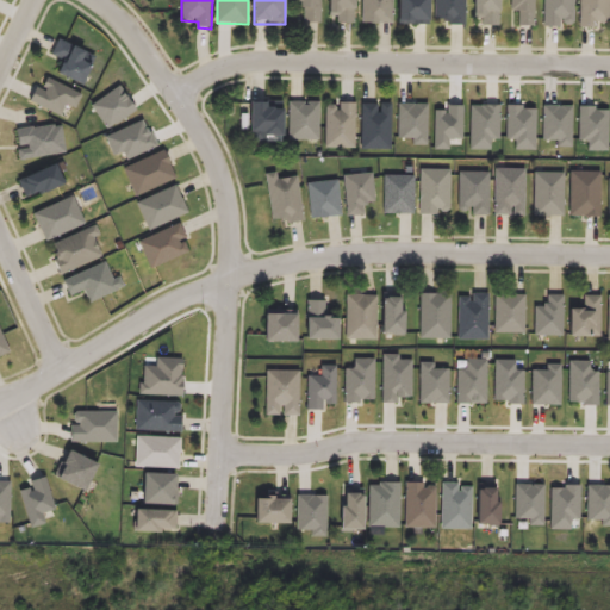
[(290,0),(290,7),(304,8),(304,23),(319,24),(319,0),(290,0)]
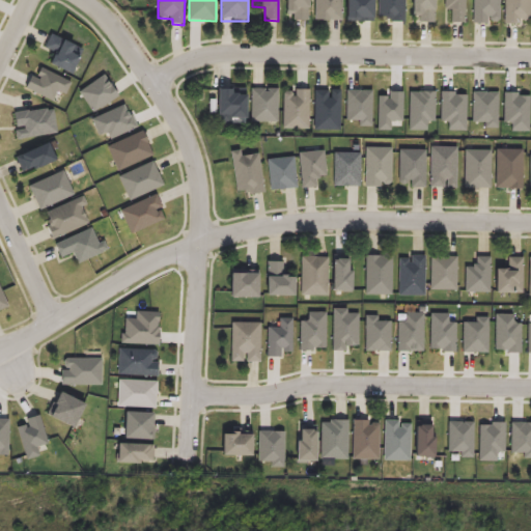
[(284,0),(284,14),(294,14),(294,20),(306,20),(306,0),(284,0)]
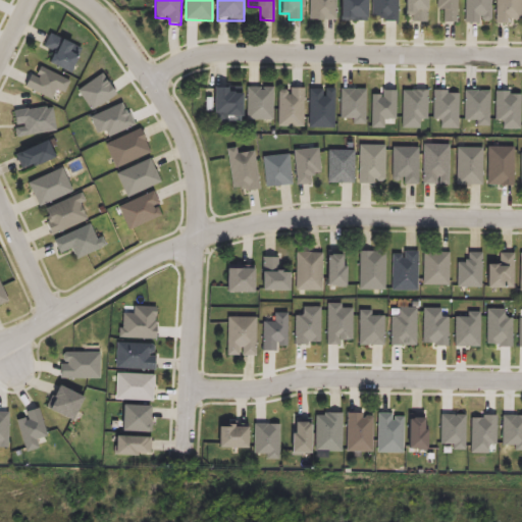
[(309,0),(309,20),(336,21),(336,0),(309,0)]
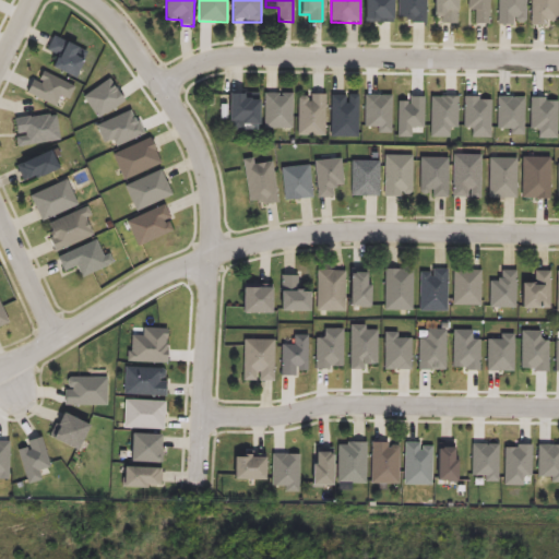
[(365,0),(365,24),(392,24),(392,0),(365,0)]
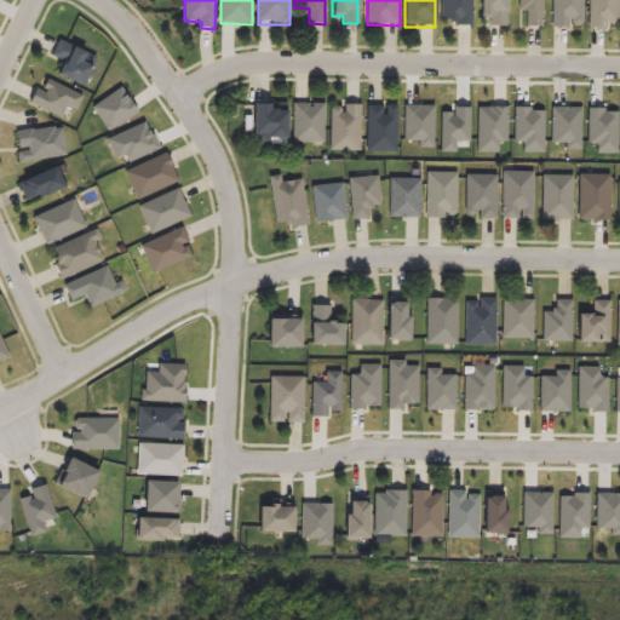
[(441,0),(441,23),(459,23),(459,28),(472,28),(472,0),(441,0)]
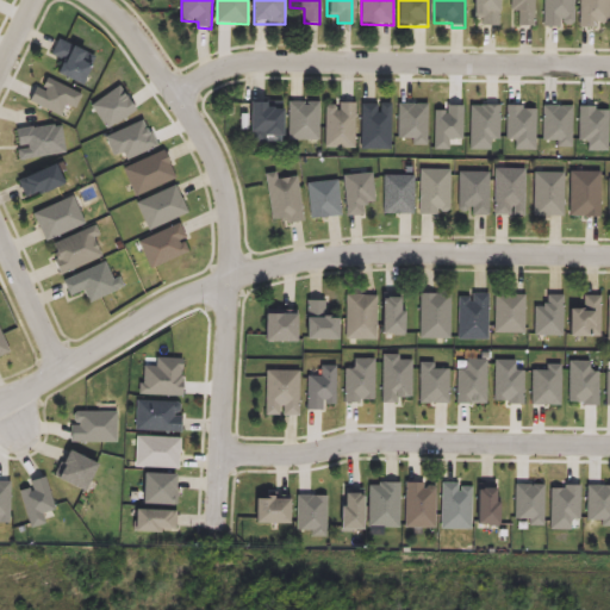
[(473,0),(473,20),(484,20),(484,27),(499,27),(499,0),(473,0)]
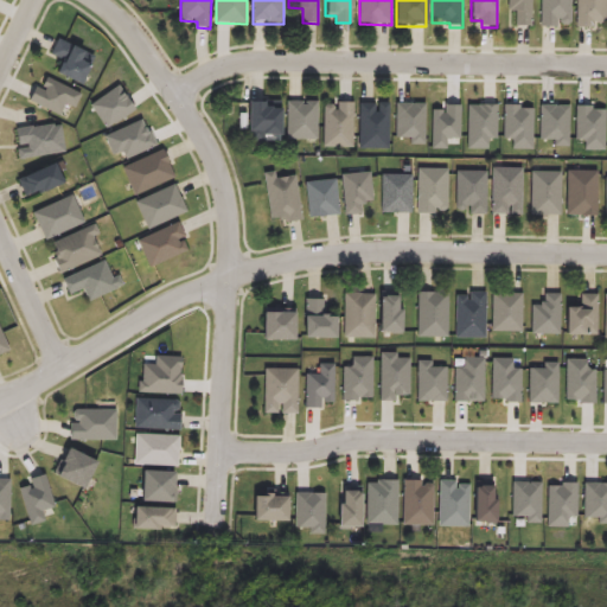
[(516,26),(534,26),(534,0),(508,0),(508,2),(516,2),(516,26)]
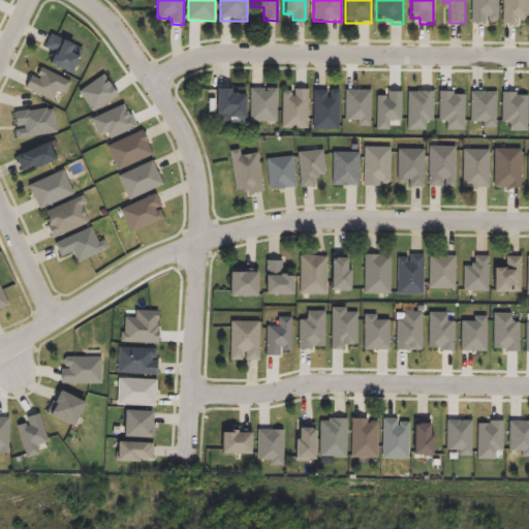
[(471,0),(471,24),(487,24),(487,14),(498,16),(498,0),(471,0)]
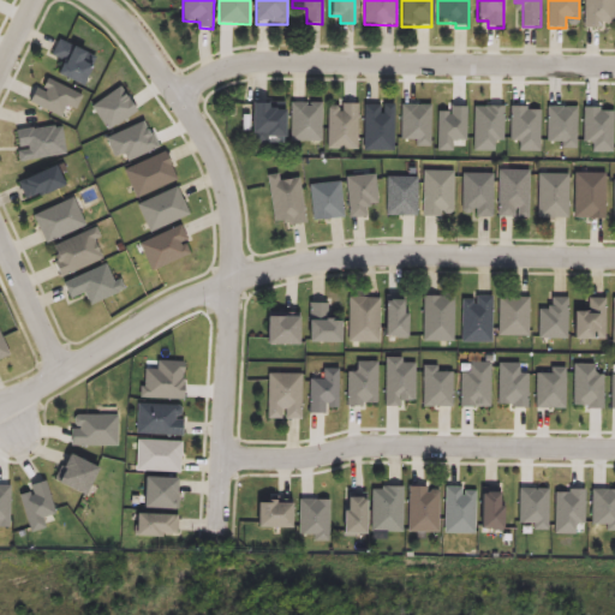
[(614,0),(585,0),(585,29),(602,29),(602,23),(614,23),(614,0)]
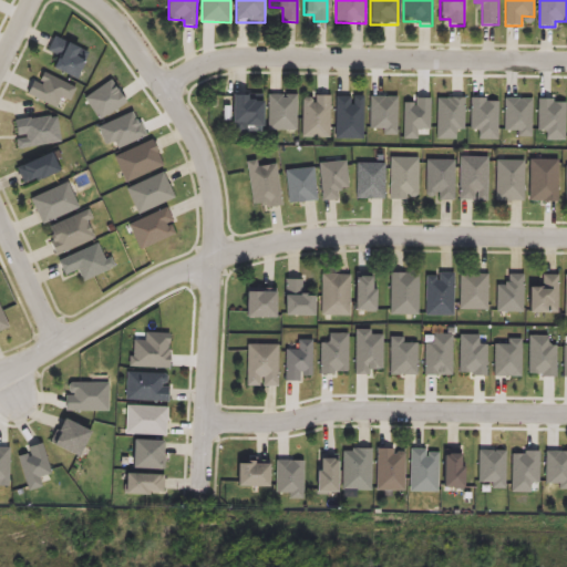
[(45,55),(58,61),(53,76),(75,88),(83,68),(76,65),(78,61),(84,64),(89,55),(53,38),(45,55)]
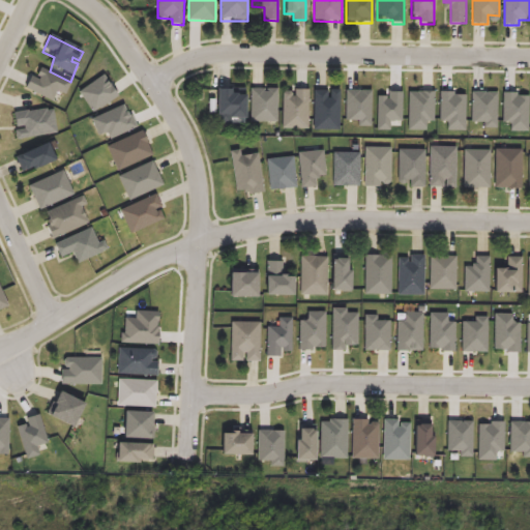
[(39,70),(35,79),(39,81),(38,84),(29,79),(24,92),(52,106),(56,93),(62,96),(67,85),(39,70)]
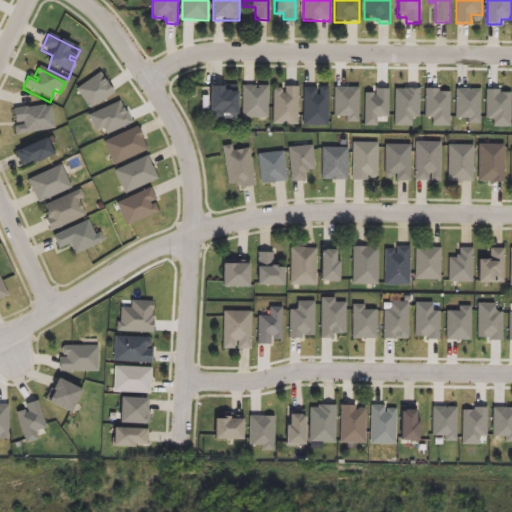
[(90,109),(76,89),(100,73),(113,94),(90,109)]
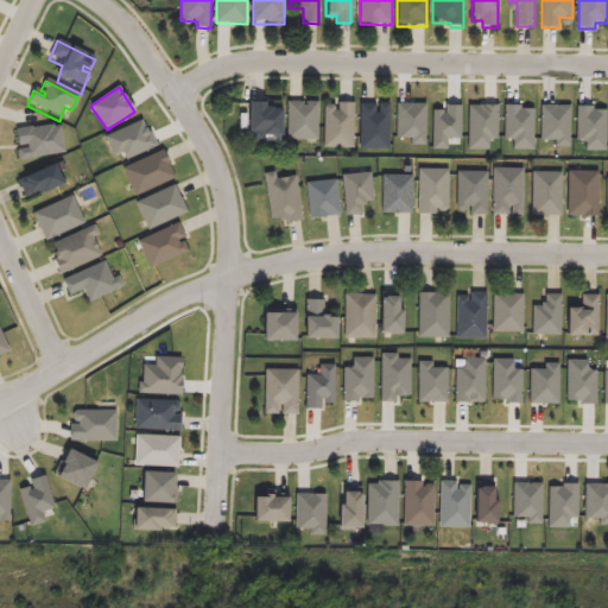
[(289,103),(287,141),(318,143),(320,103),(289,103)]
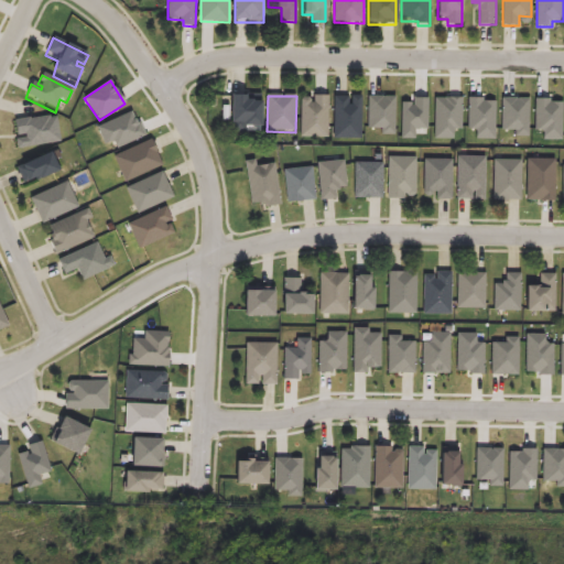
[(335,97),(335,141),(364,141),(364,97),(353,96),(353,106),(349,106),(349,97),(335,97)]
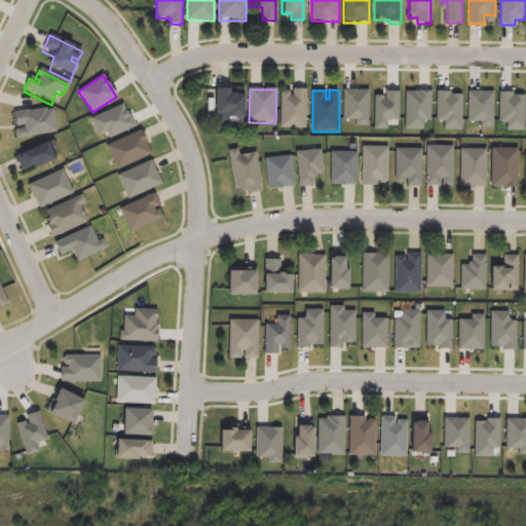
[(282,130),(306,130),(307,90),(295,90),(295,98),(292,98),(292,91),(282,91),(282,130)]
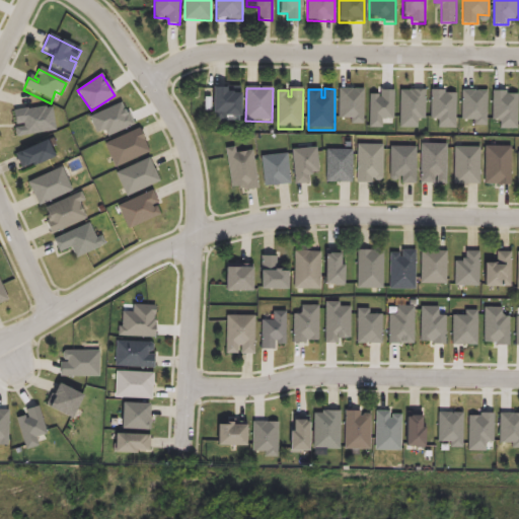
[(214,122),(242,122),(242,97),(235,97),(235,94),(229,94),(229,91),(214,90),(214,122)]
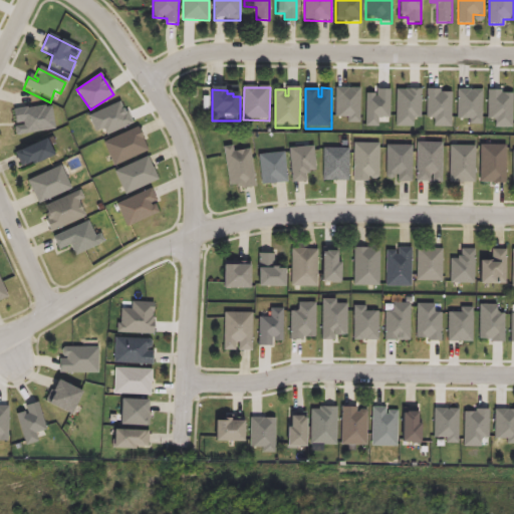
[(335,89),(359,89),(359,123),(348,123),(348,115),(335,115),(335,89)]
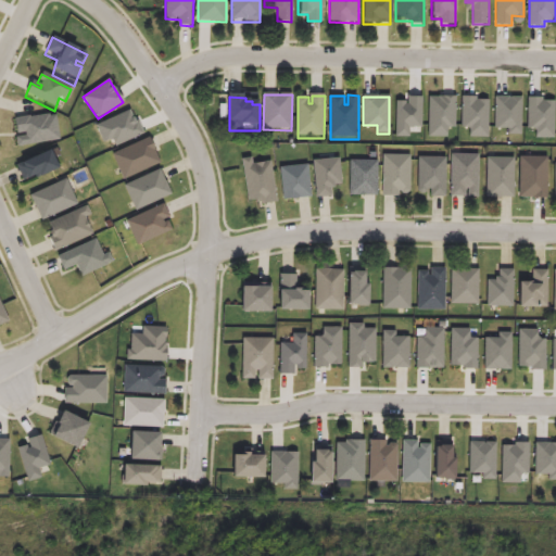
[(396,137),(411,137),(411,127),(422,128),(422,97),(409,97),(409,103),(396,103),(396,137)]
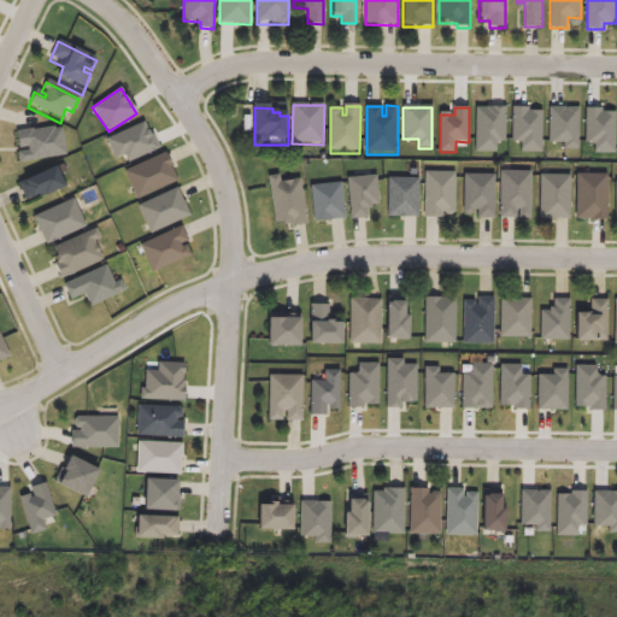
[(475,109),(504,109),(504,142),(499,142),(499,152),(474,152),(475,109)]
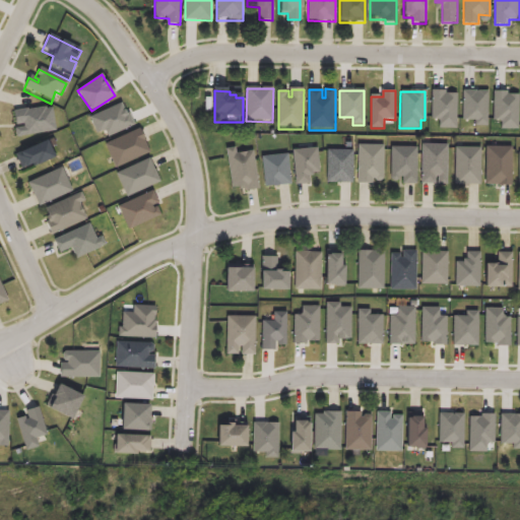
[(432,91),(444,91),(444,95),(457,95),(457,127),(439,127),(439,118),(432,118),(432,91)]
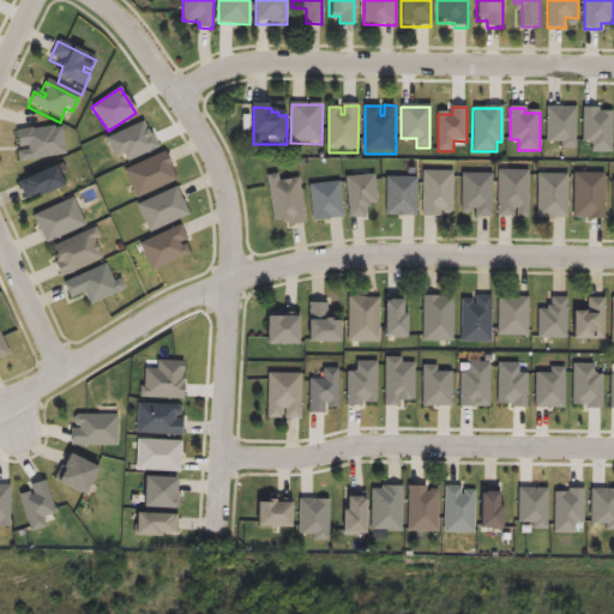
[(546,108),(576,108),(576,150),(561,150),(561,139),(546,139),(546,108)]
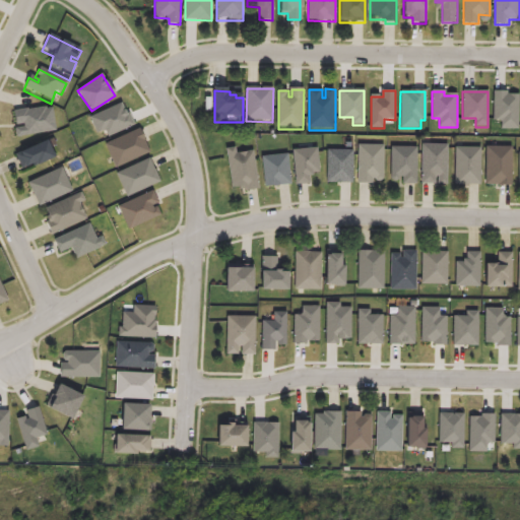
[(492,92),(507,92),(507,95),(519,95),(519,131),(501,131),(501,121),(492,121),(492,92)]
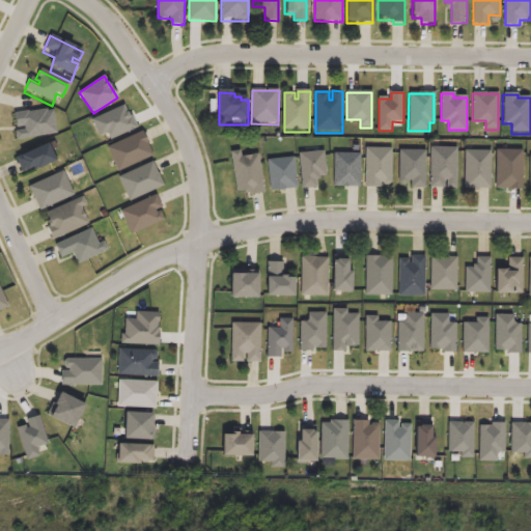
[(91,121),(124,106),(135,128),(102,143),(91,121)]
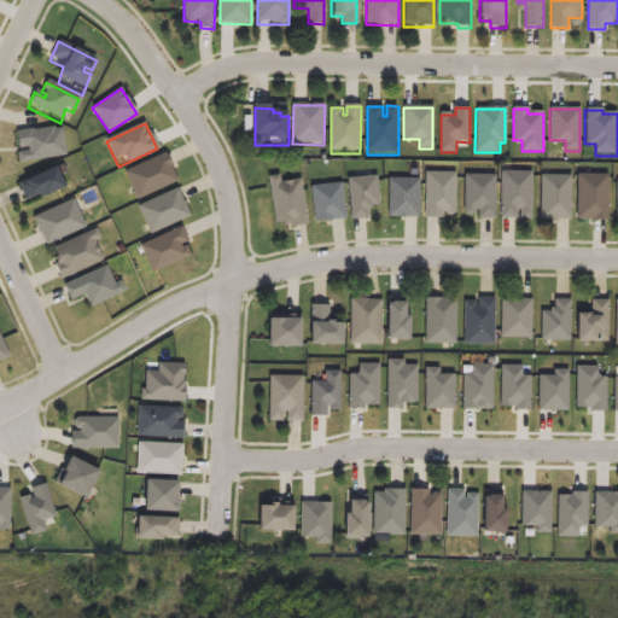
[(15,135),(17,153),(27,152),(27,156),(16,157),(18,167),(65,161),(60,129),(15,135)]
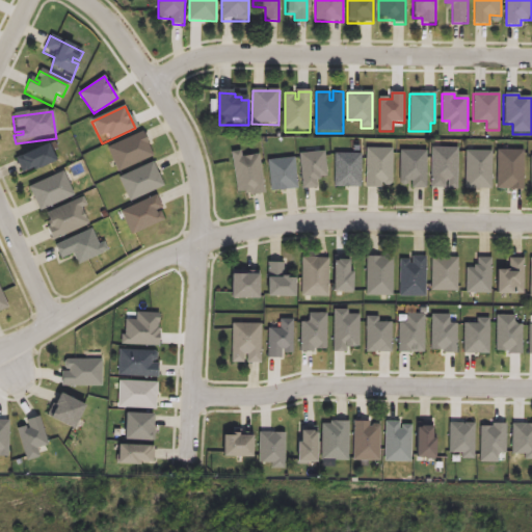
[(106,148),(116,171),(153,156),(141,131),(106,148)]
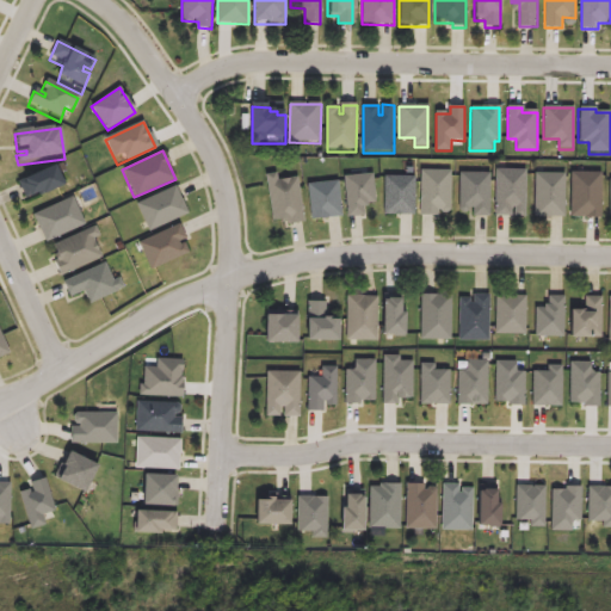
[(17,181),(24,202),(62,189),(55,168),(17,181)]
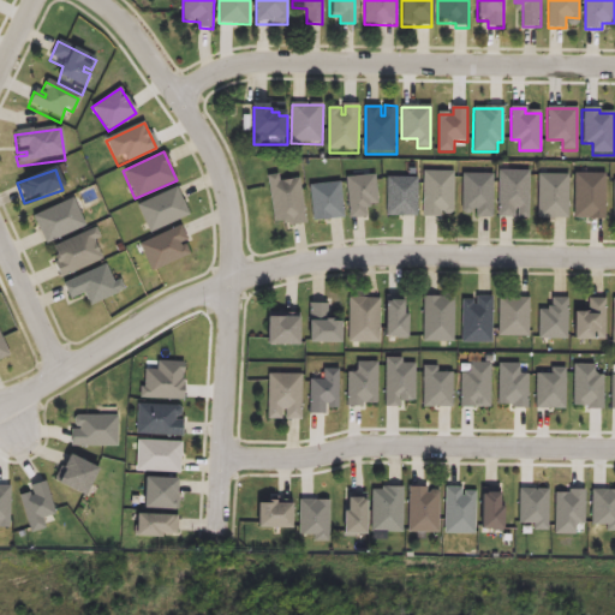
[(500,172),(499,220),(515,220),(517,210),(530,212),(531,173),(500,172)]
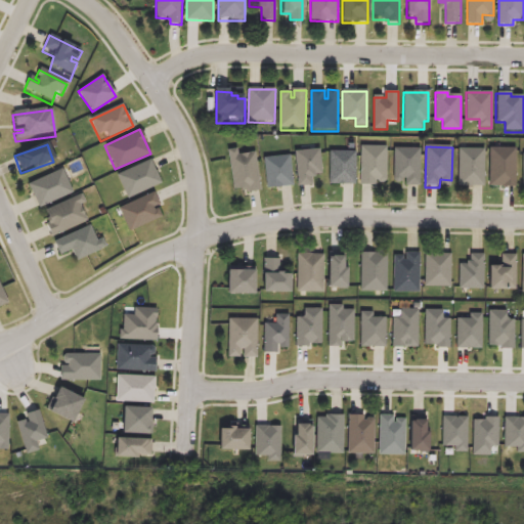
[(362,147),(361,186),(376,187),(376,181),(387,182),(388,147),(362,147)]
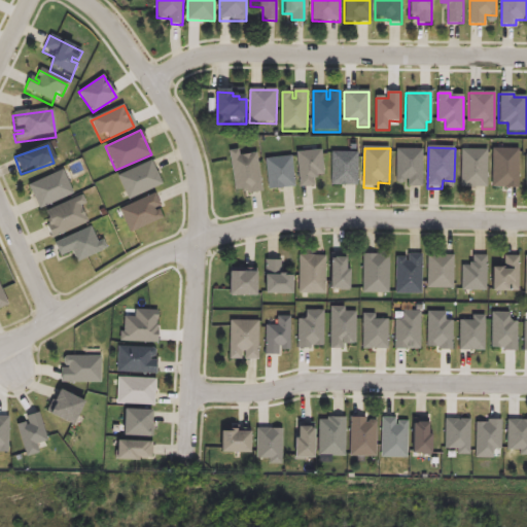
[(297,152),(302,186),(316,185),(315,175),(324,174),(322,149),(297,152)]
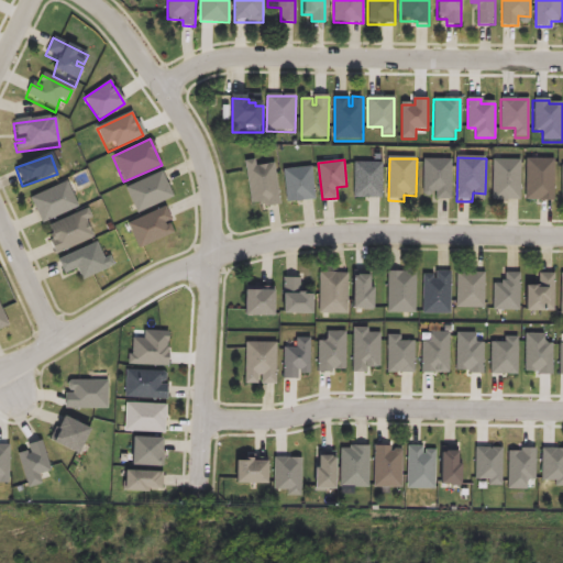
[(424,159),(424,195),(438,195),(438,201),(452,201),(452,161),(424,159)]
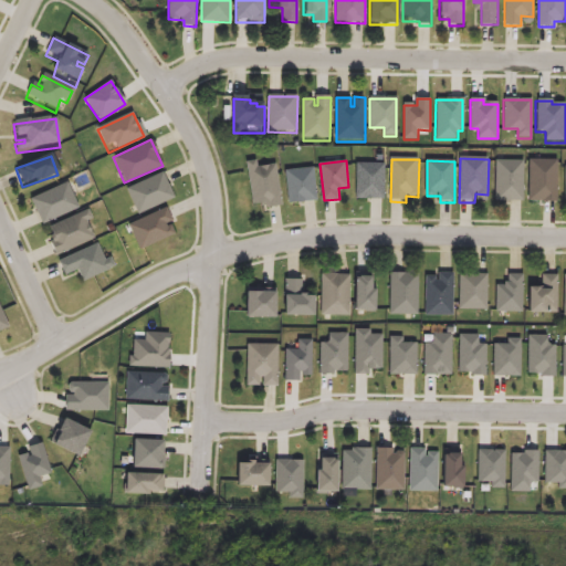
[(531,160),(531,202),(557,203),(558,160),(531,160)]
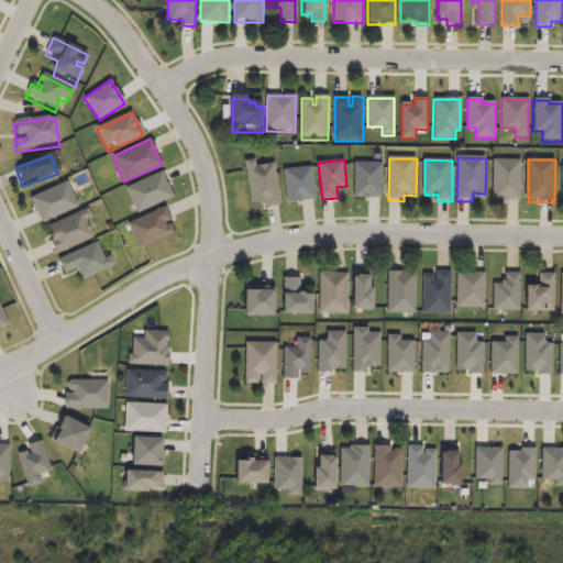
[(495,161),(494,201),(522,202),(523,161),(495,161)]
